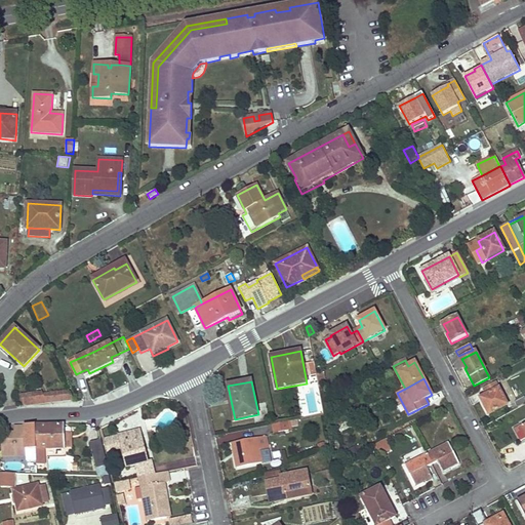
[(487,396),(481,399),(489,415),(508,405),(495,384),(484,390),(487,396)]
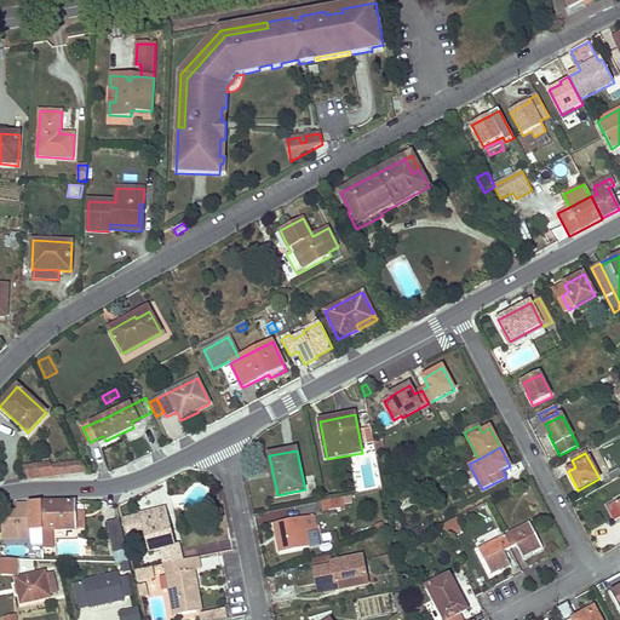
[(87,472),(81,461),(51,466),(51,468),(38,470),(36,466),(24,468),(29,480),(87,472)]
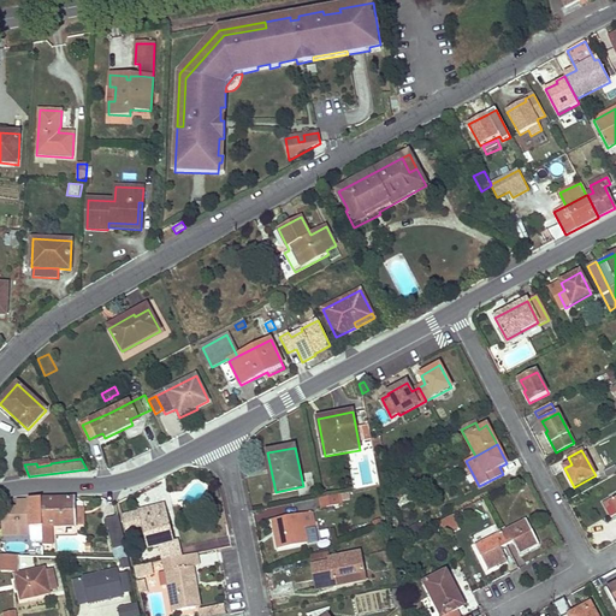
[(604,473),(608,478),(615,473),(615,467),(604,473)]
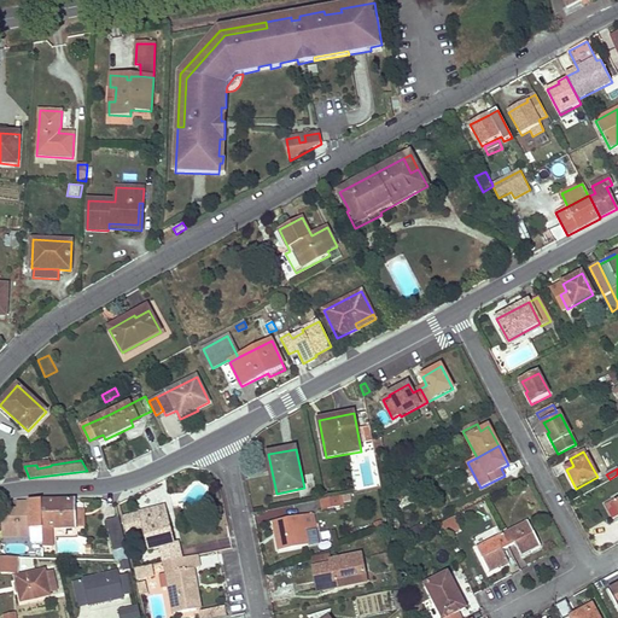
[(337,496),(320,500),(322,511),(339,507),(337,496)]
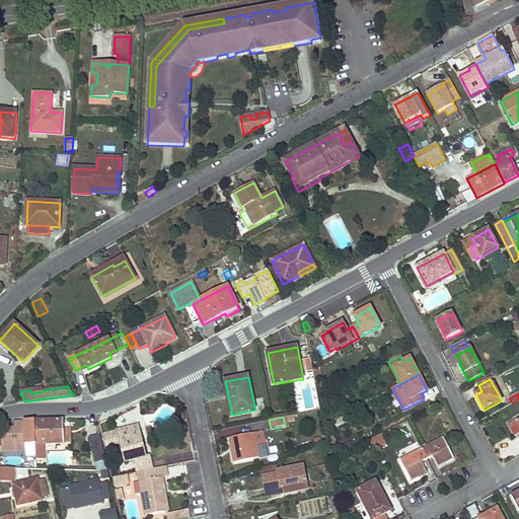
[(518,418),(509,424),(515,437),(518,434),(518,418)]
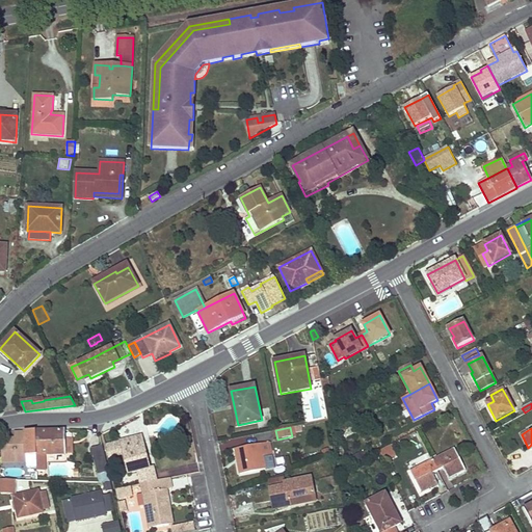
[(36,431),(36,455),(37,471),(45,471),(44,454),(67,454),(67,453),(65,440),(65,430),(36,431)]
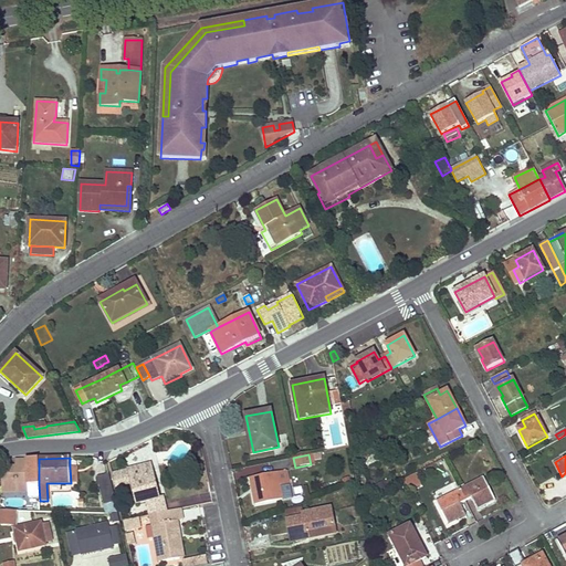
[(2,467),(3,490),(18,490),(19,492),(27,491),(28,490),(28,484),(39,484),(39,459),(27,459),(27,460),(17,461),(17,467),(2,467)]
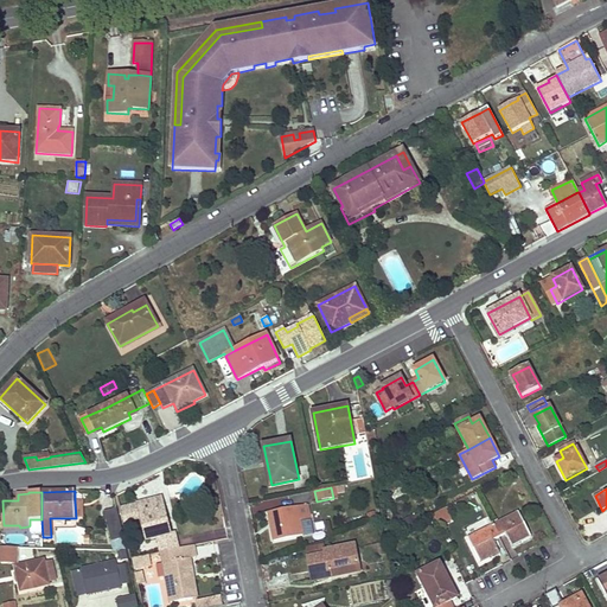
[(163,498),(120,509),(123,523),(141,518),(146,541),(157,538),(161,553),(178,549),(174,532),(171,534),(163,498)]
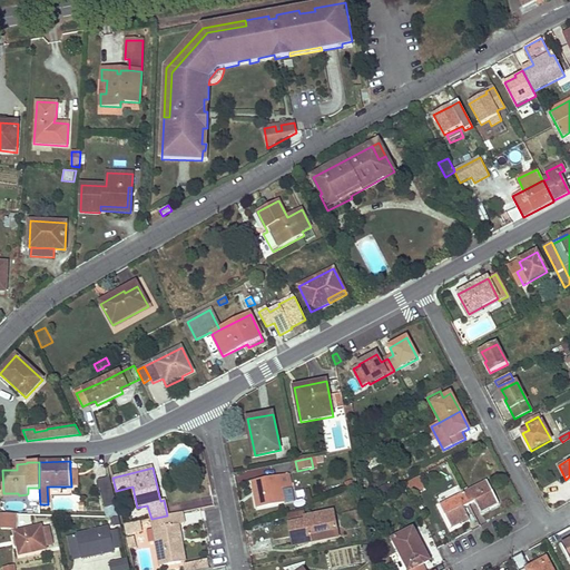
[(257,495),(255,495),(257,509),(292,502),(290,489),(292,489),(288,474),(255,481),(257,495)]
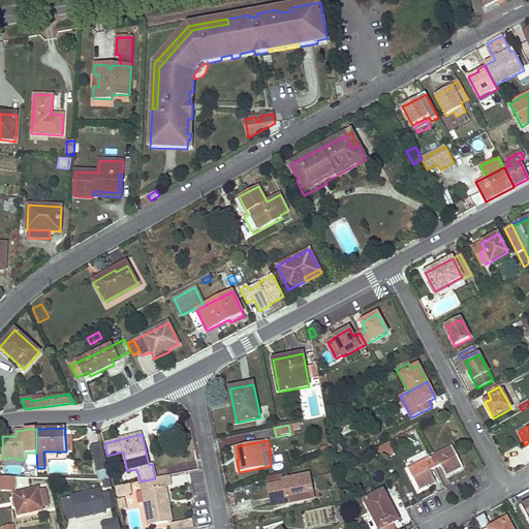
[(395,454),(387,441),(376,448),(383,461),(395,454)]
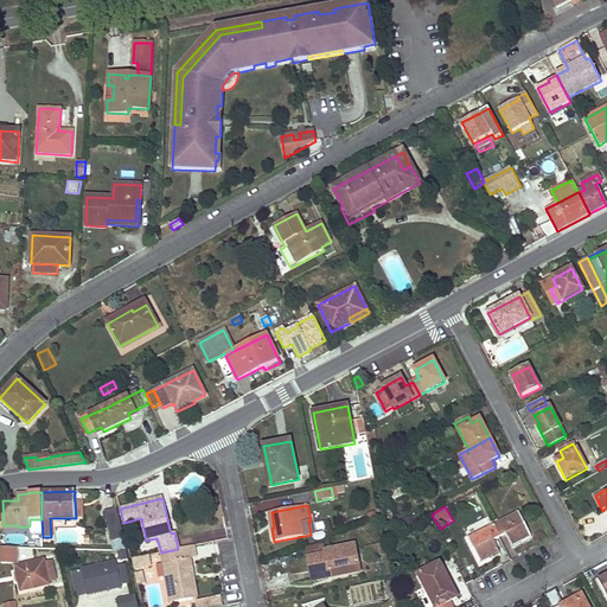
[(117,509),(104,512),(112,542),(123,538),(123,537),(117,509)]
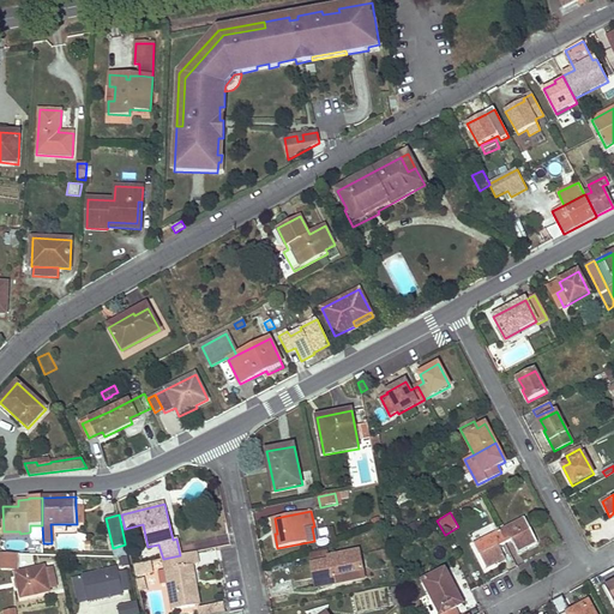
[(503,525),(498,528),(505,543),(511,541),(517,551),(524,547),(525,549),(537,543),(525,518),(505,528),(503,525)]
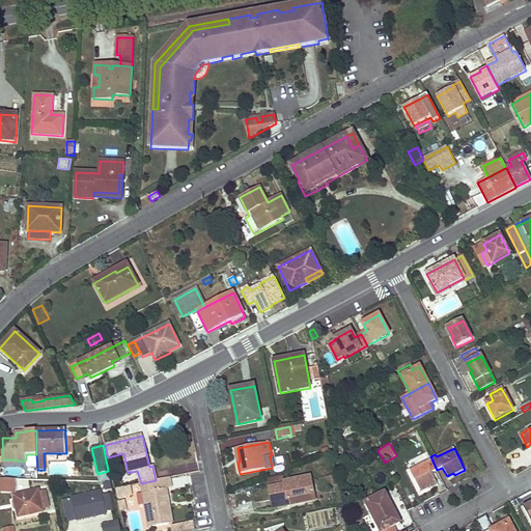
[(420,493),(430,487),(429,485),(436,482),(431,473),(437,470),(430,456),(425,459),(426,462),(409,471),(420,493)]
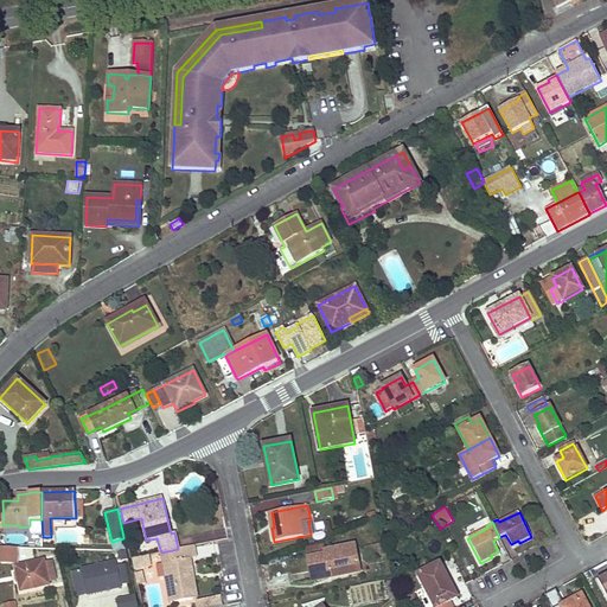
[(123,538),(112,542),(114,549),(126,547),(123,538)]
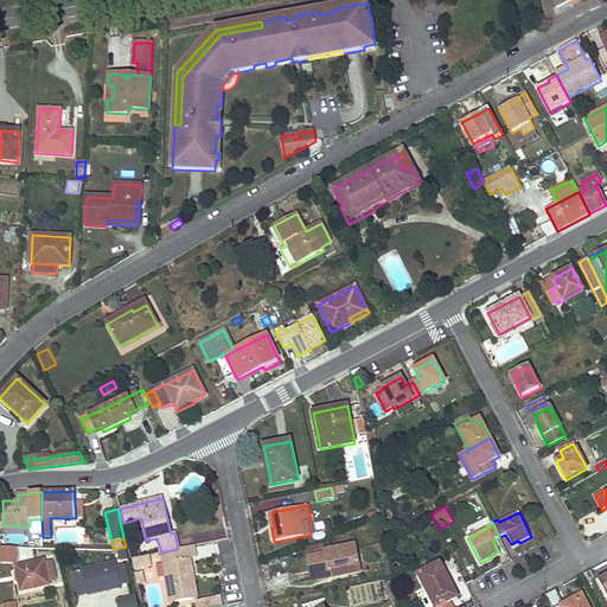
[(212,543),(196,548),(199,560),(216,555),(212,543)]
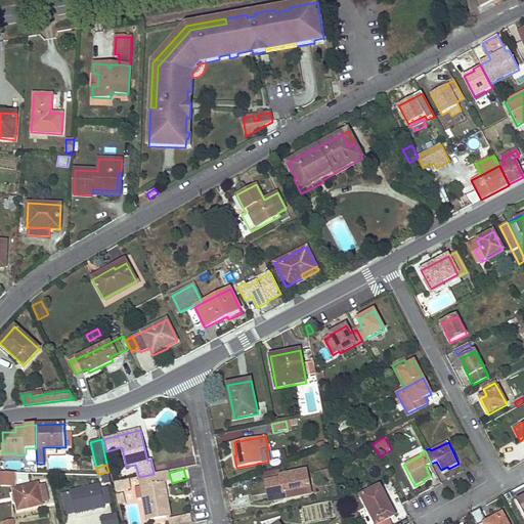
[(279,470),(264,473),(270,501),(286,498),(285,491),(309,487),(309,486),(306,471),(280,476),(279,470)]
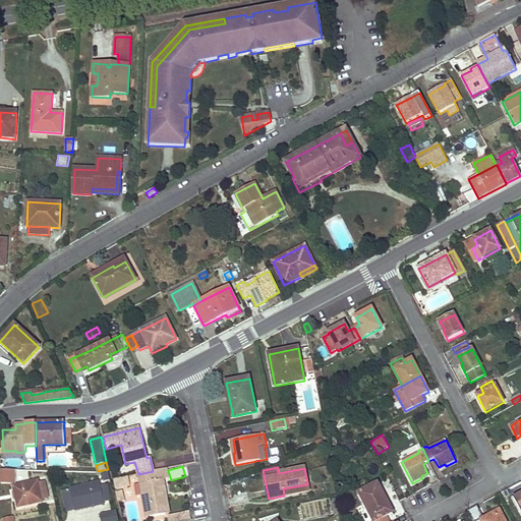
[(162,491),(166,491),(163,479),(168,478),(166,468),(153,471),(138,474),(139,483),(134,484),(136,496),(142,495),(147,518),(166,514),(162,491)]
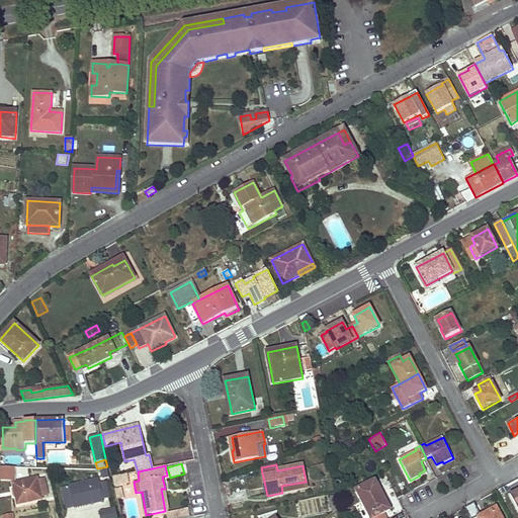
[(14,467),(0,466),(0,475),(1,475),(1,481),(14,480),(14,467)]
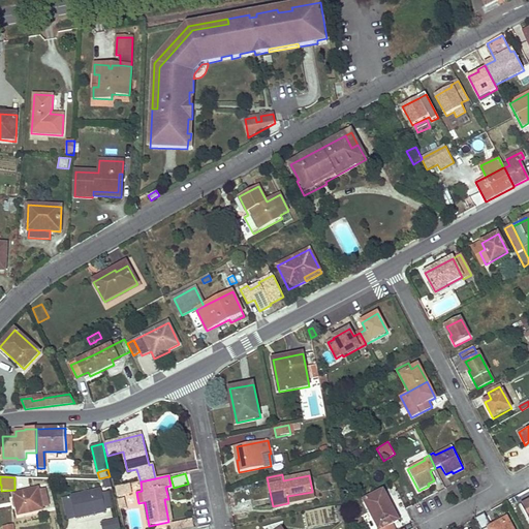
[(110,480),(102,481),(104,488),(105,488),(105,489),(112,488),(110,480)]
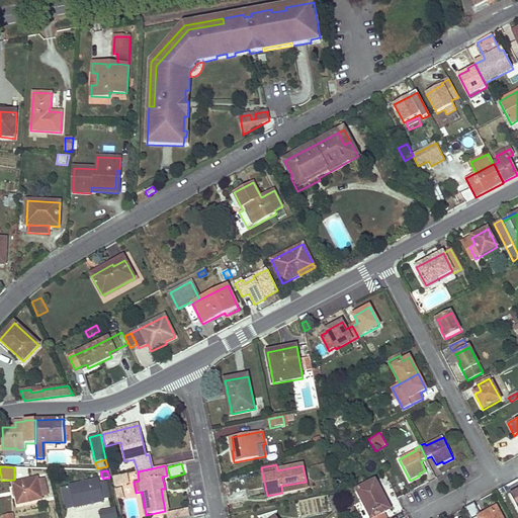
[(259,472),(244,475),(247,497),(262,495),(259,472)]
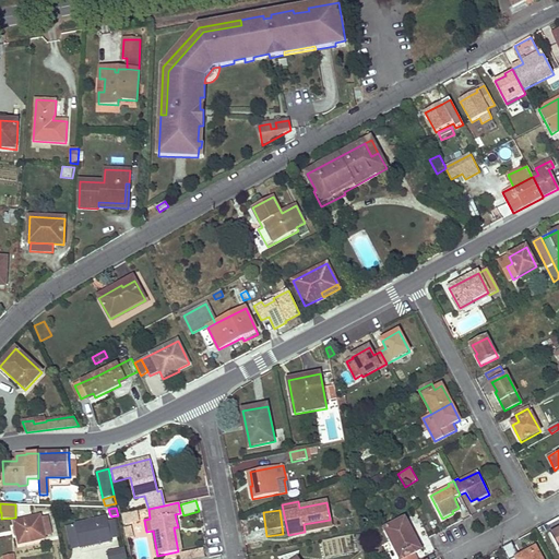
[(121,515),(123,523),(132,521),(132,523),(139,522),(138,512),(121,515)]
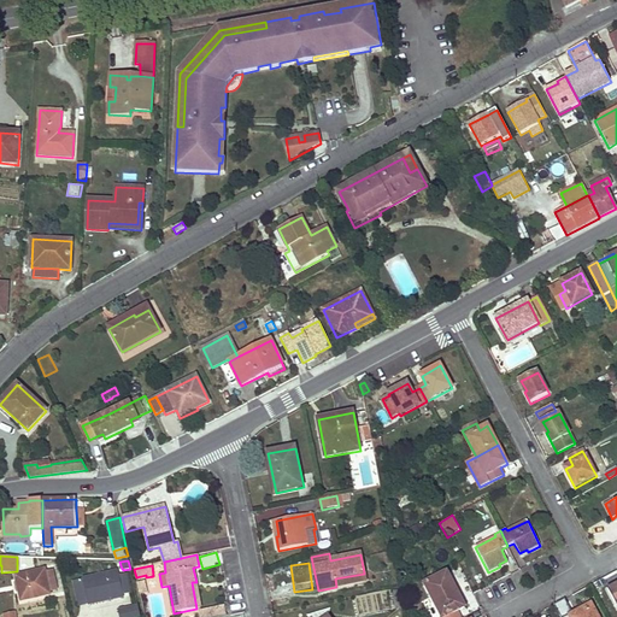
[(19,591),(21,600),(50,594),(45,569),(16,575),(17,583),(15,583),(16,592),(19,591)]
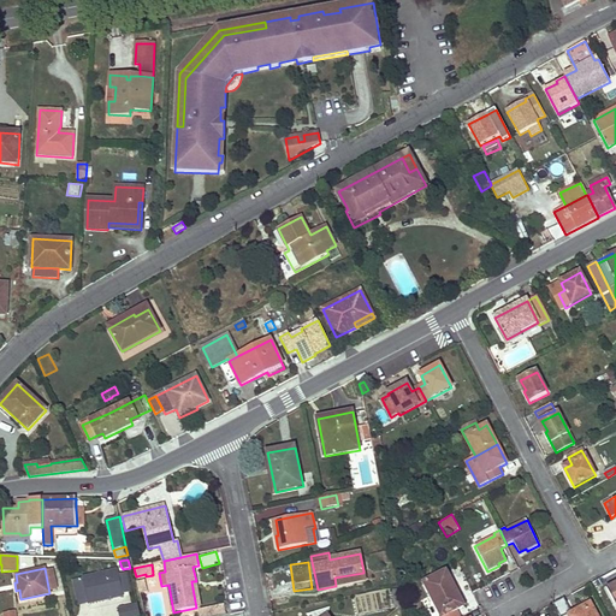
[(73,580),(80,605),(124,596),(118,570),(73,580)]
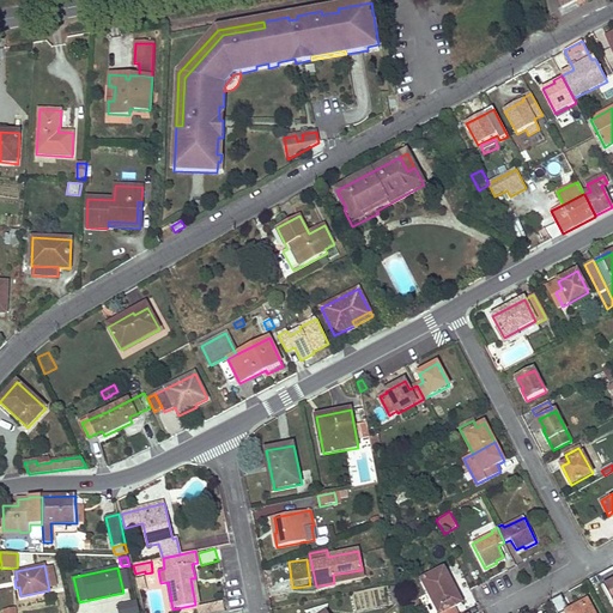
[(362,570),(333,575),(334,583),(363,577),(362,570)]
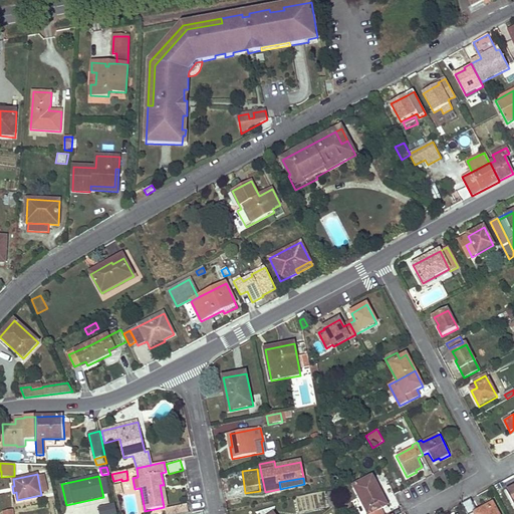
[(382,513),(380,509),(388,506),(372,478),(354,487),(367,513),(382,513)]
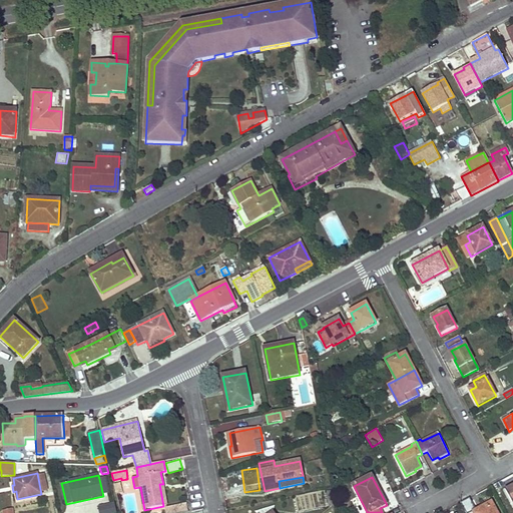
[(470,499),(463,502),(468,512),(475,509),(470,499)]
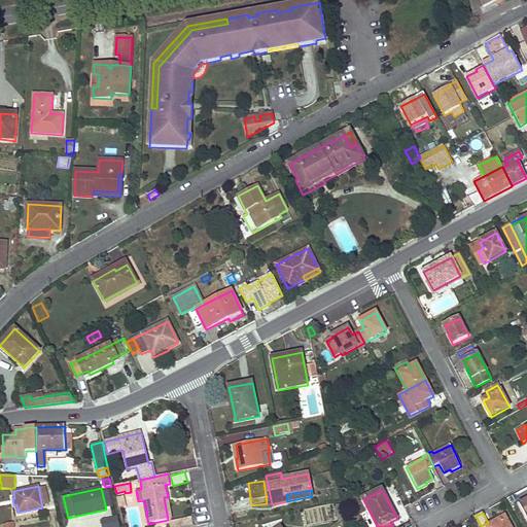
[(511,526),(505,516),(487,526),(511,526)]
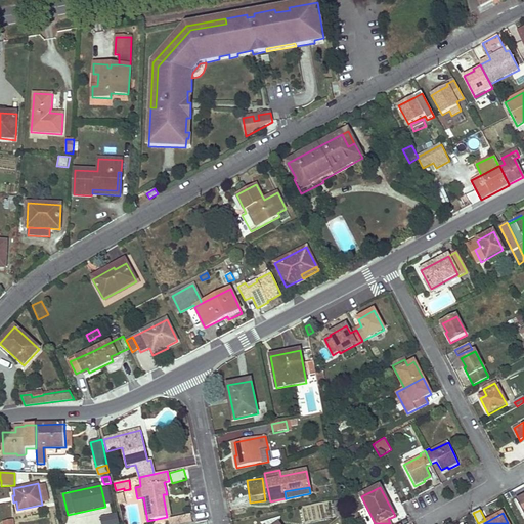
[(119,523),(117,514),(101,517),(102,523),(119,523)]
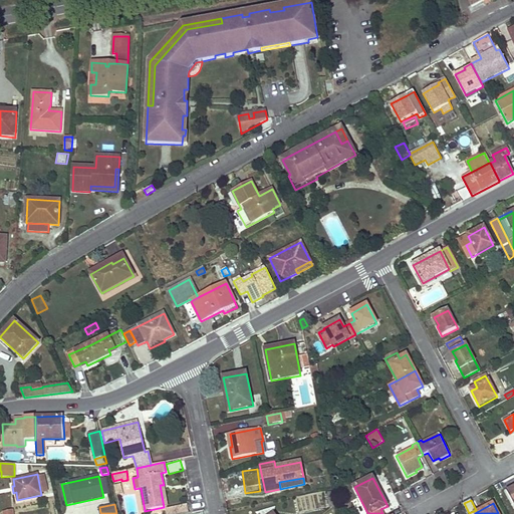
[(166,507),(167,513),(183,513),(189,513),(188,505),(166,507)]
